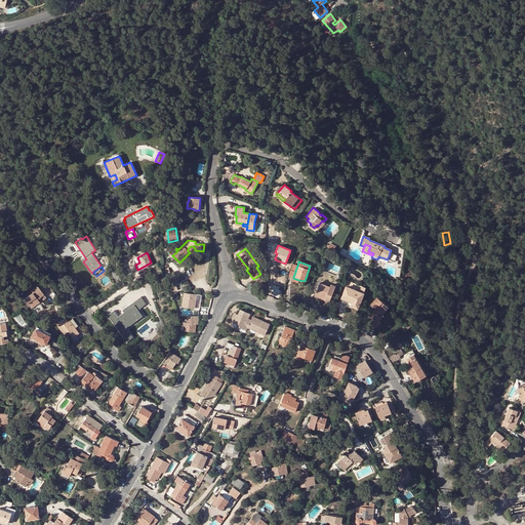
[(319,282),(315,293),(322,295),(322,297),(324,298),(324,299),(329,301),(330,298),(331,298),(331,297),(332,293),(327,291),(329,286),(319,282)]
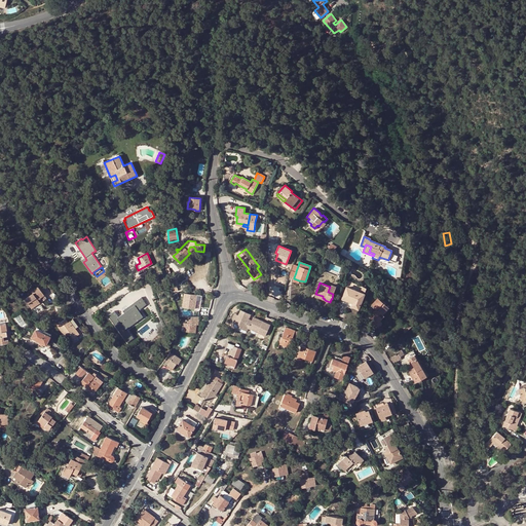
[(25,299),(30,307),(39,302),(40,303),(46,299),(38,287),(31,291),(32,293),(25,299)]
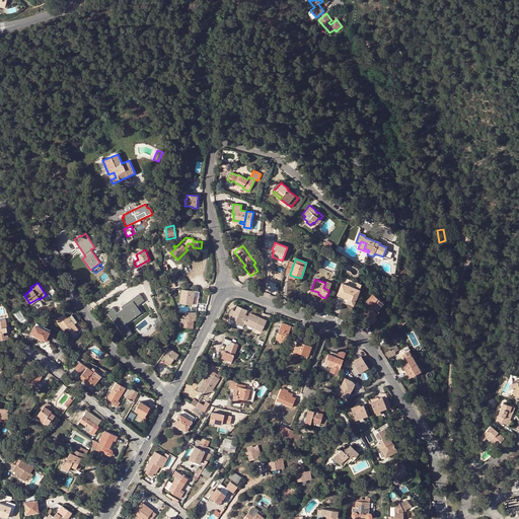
[(354,305),(359,290),(355,289),(342,284),(338,295),(348,299),(347,302),(354,305)]
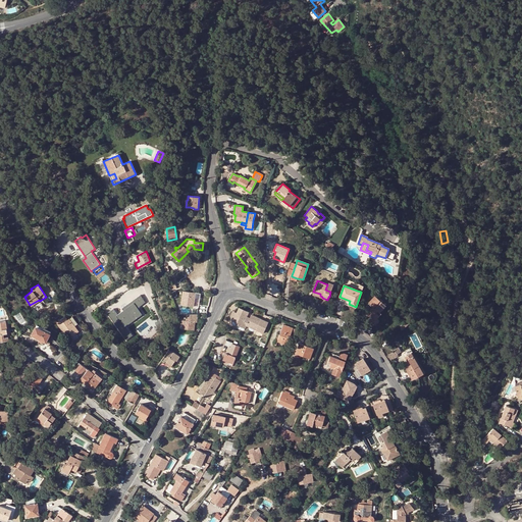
[(196,292),(184,290),(180,303),(193,305),(196,292)]
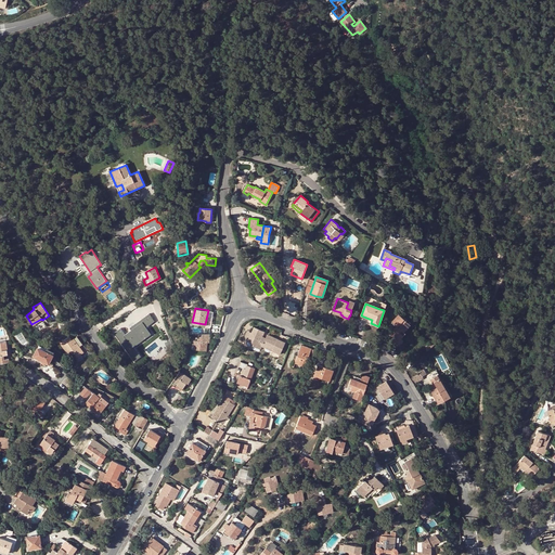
[(134,361),(141,357),(132,345),(143,337),(143,338),(149,334),(145,328),(154,322),(149,313),(129,327),(131,330),(125,334),(120,328),(114,333),(134,361)]
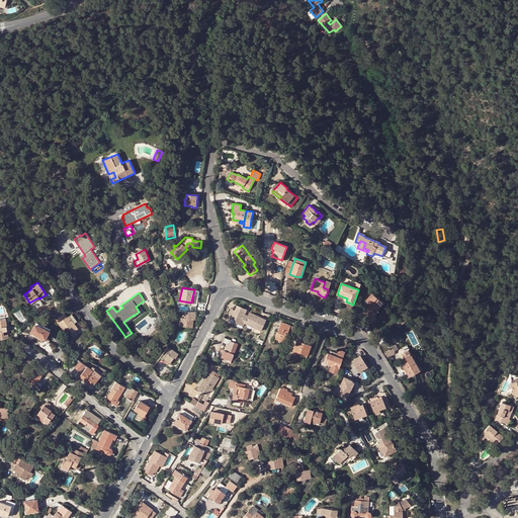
[(363,312),(366,314),(368,316),(367,318),(372,322),(375,318),(373,317),(377,312),(375,310),(381,303),(371,293),(367,298),(371,303),(370,305),(369,305),(363,312)]
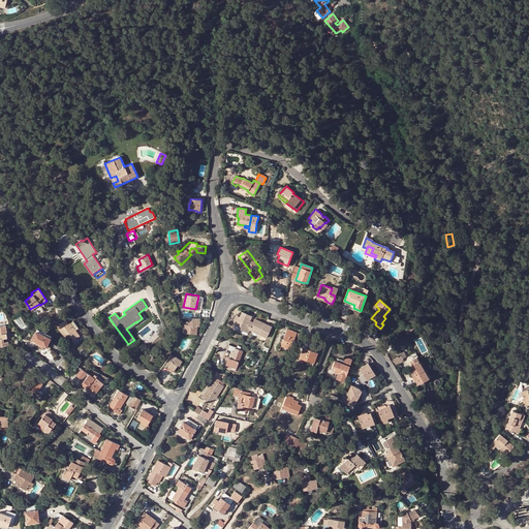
[(236,325),(239,327),(241,328),(240,330),(247,333),(249,330),(250,327),(247,325),(249,322),(249,320),(251,316),(242,312),(240,317),(236,325)]
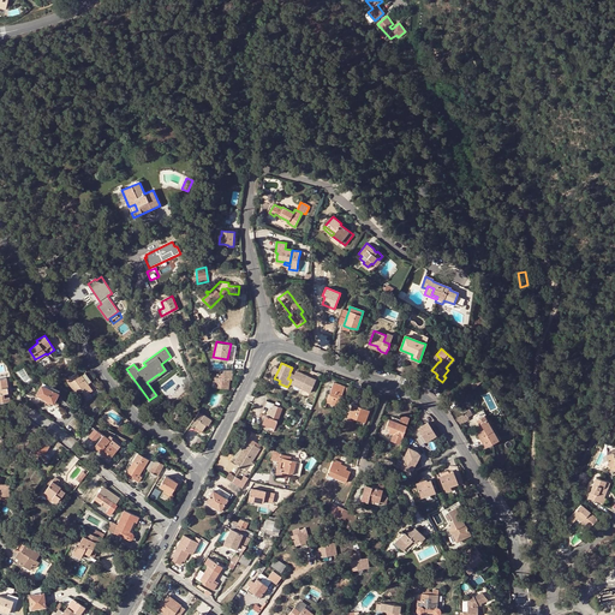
[(219,377),(215,377),(214,382),(213,382),(213,386),(228,388),(230,378),(232,380),(233,370),(224,370),(222,374),(219,374),(219,377)]
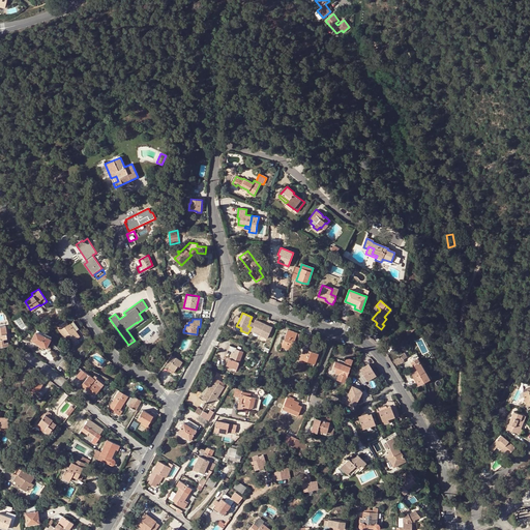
[(251,327),(249,330),(267,339),(272,327),(255,319),(253,323),(253,324),(249,323),(247,326),(251,327)]
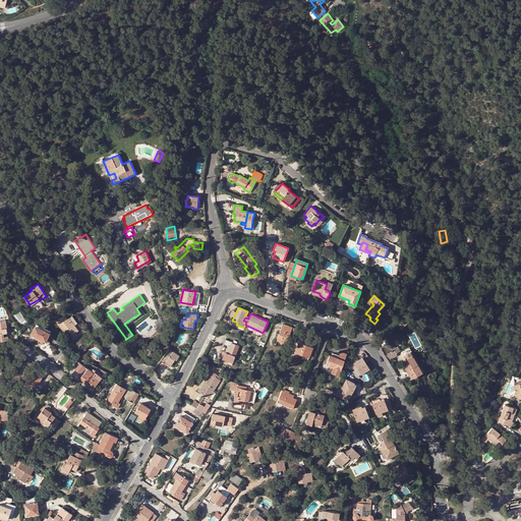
[(64,334),(67,332),(68,331),(71,335),(75,333),(77,334),(81,331),(71,315),(69,317),(68,319),(65,315),(59,320),(60,321),(57,323),(64,334)]
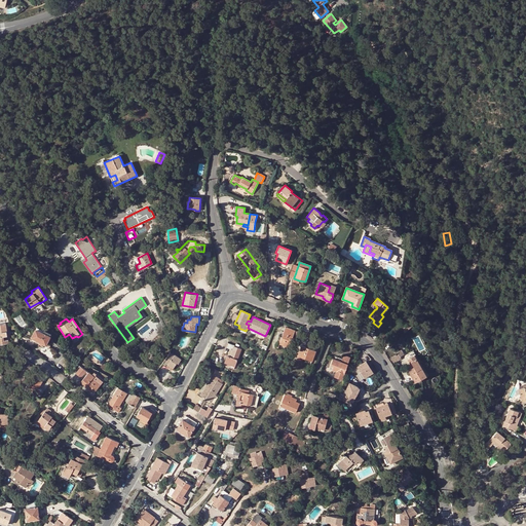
[(412,326),(408,322),(403,327),(405,333),(412,326)]
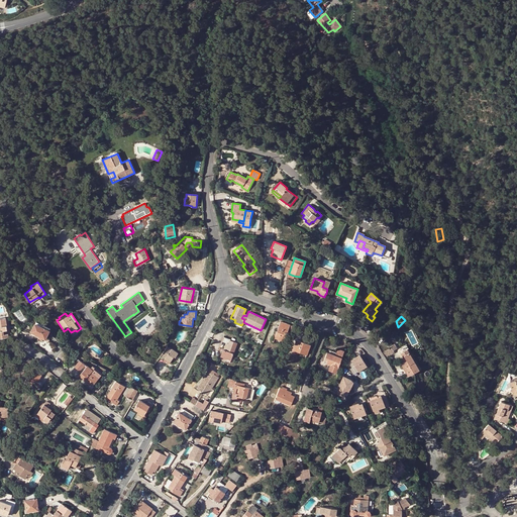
[(30,332),(39,336),(41,337),(44,338),(49,328),(35,321),(30,332)]
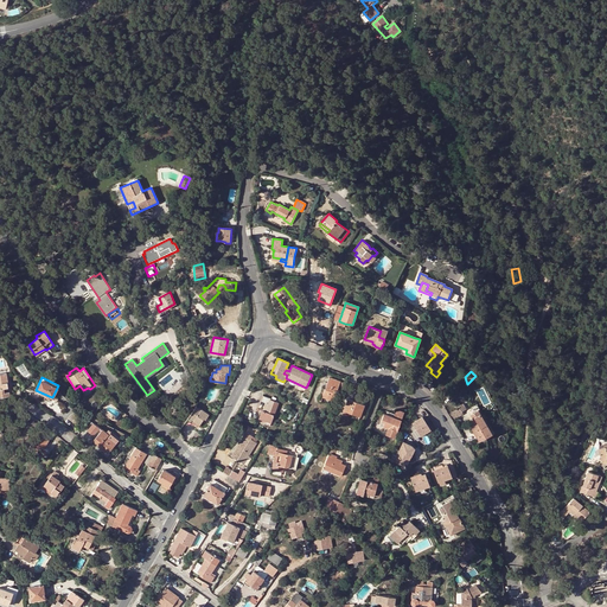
[(330,378),(325,390),(323,397),(333,401),(338,387),(342,388),(343,383),(330,378)]
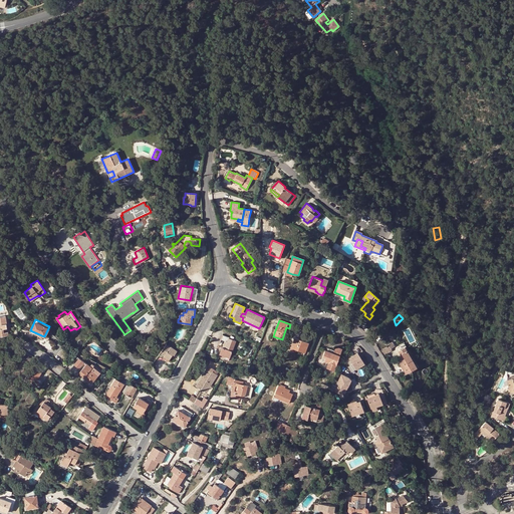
[(220,339),(224,340),(227,341),(224,348),(222,347),(219,354),(229,358),(235,341),(228,338),(228,337),(223,335),(223,334),(222,334),(220,339)]
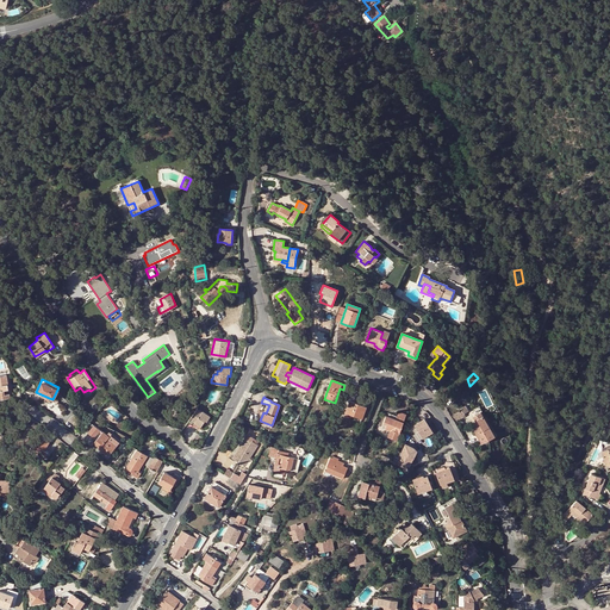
[(349,402),(346,412),(352,415),(361,419),(366,406),(349,402)]
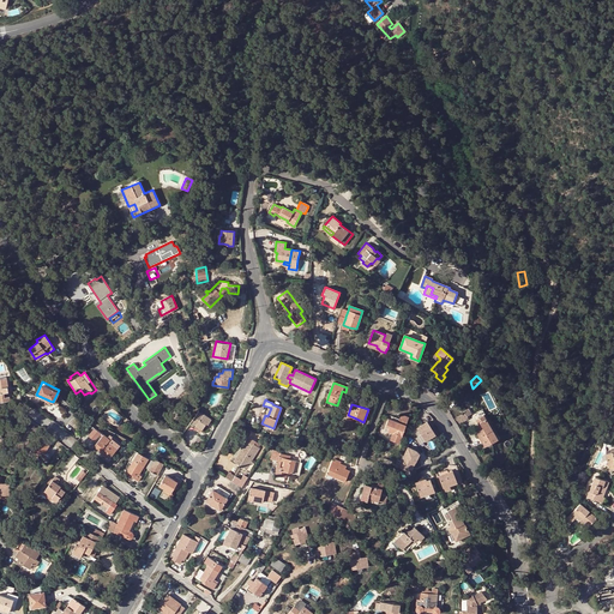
[(198,411),(191,422),(197,425),(194,428),(200,432),(205,426),(206,422),(208,423),(211,419),(204,414),(203,415),(198,411)]
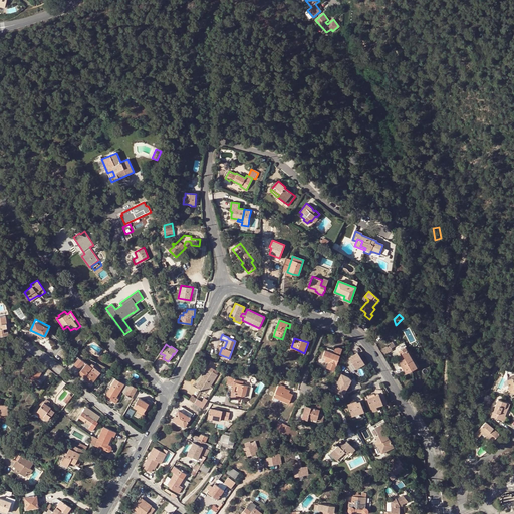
[(388,344),(380,348),(382,353),(386,351),(387,353),(392,350),(390,347),(388,344)]
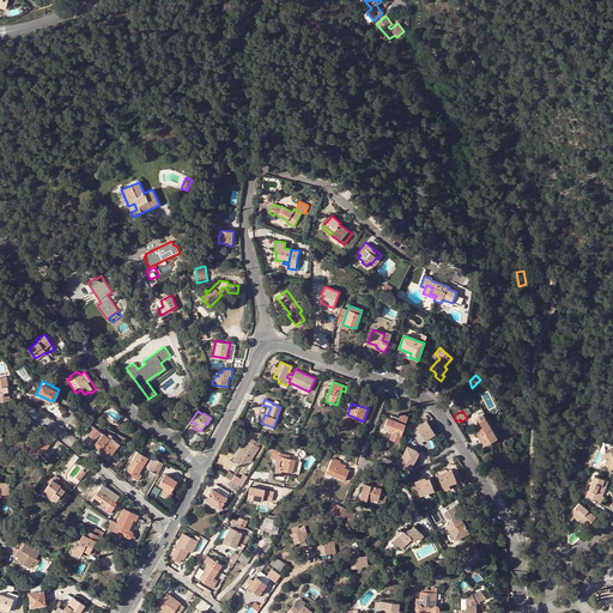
[(388,419),(384,426),(388,428),(387,431),(392,432),(389,439),(399,442),(407,417),(400,414),(398,423),(388,419)]
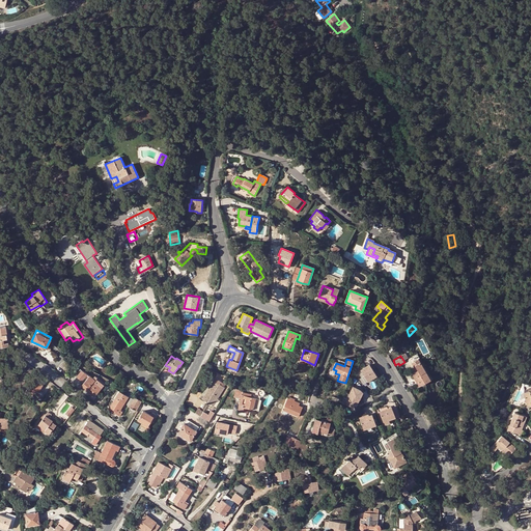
[(419,361),(418,359),(412,363),(413,366),(415,366),(417,370),(416,371),(412,373),(419,386),(430,380),(419,361)]
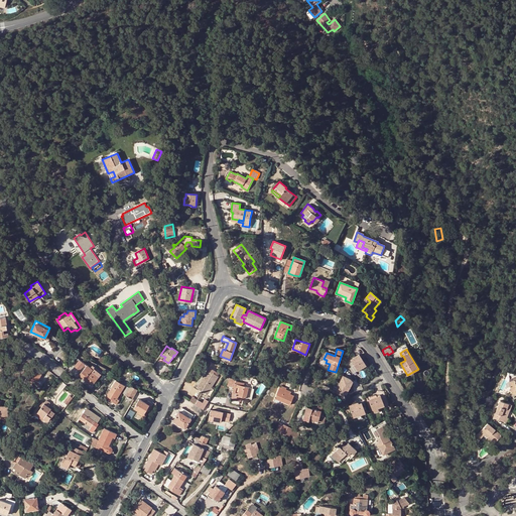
[(359,354),(350,360),(358,371),(367,365),(359,354)]
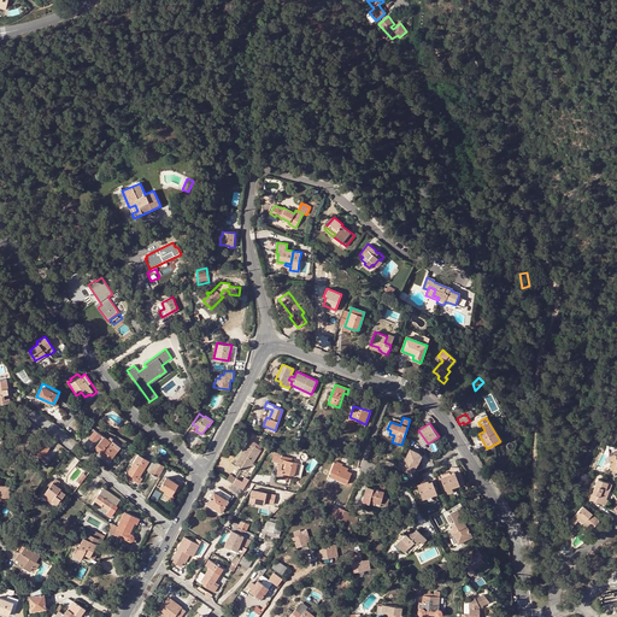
[(100,436),(101,435),(95,430),(89,438),(95,442),(100,436)]
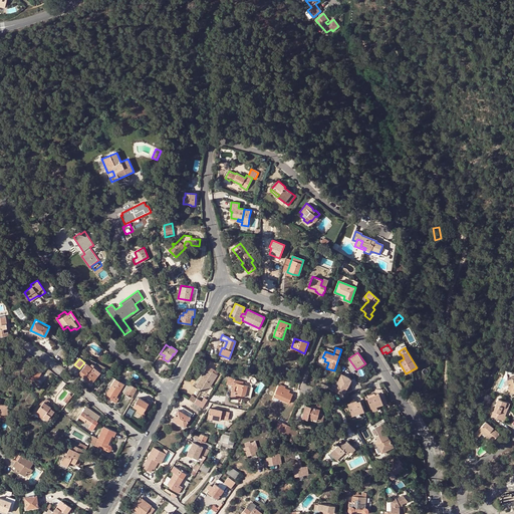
[(86,363),(85,364),(80,371),(84,375),(85,374),(87,376),(85,378),(91,383),(97,376),(91,370),(90,370),(92,367),(86,363)]
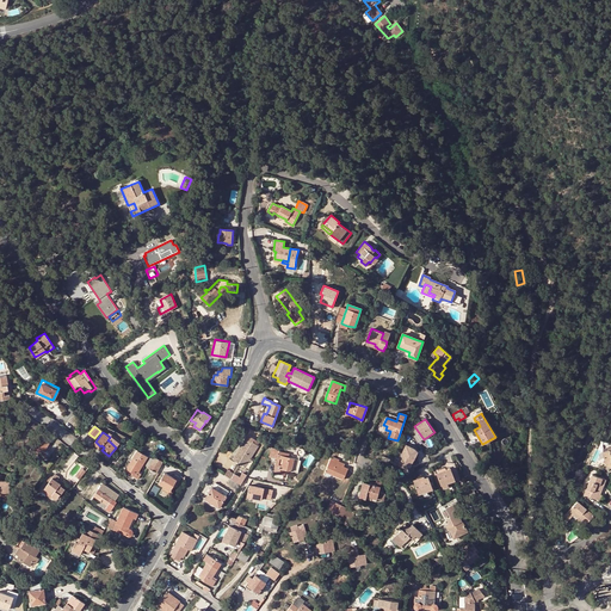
[(44,451),(47,448),(44,446),(48,442),(38,437),(30,450),(44,460),(48,454),(44,451)]
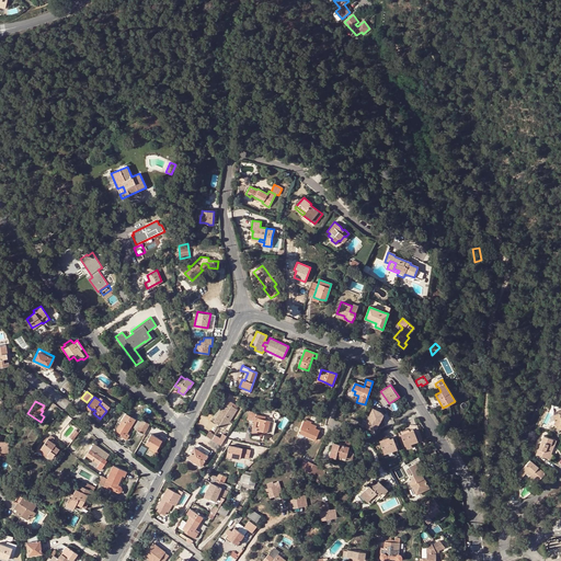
[(226,402),(215,422),(225,428),(237,409),(226,402)]
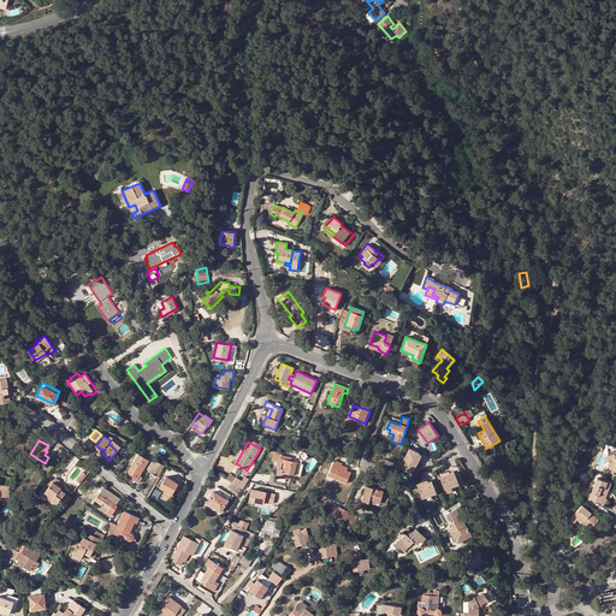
[(409,449),(400,468),(409,474),(410,471),(415,463),(416,463),(421,456),(418,452),(409,449)]
